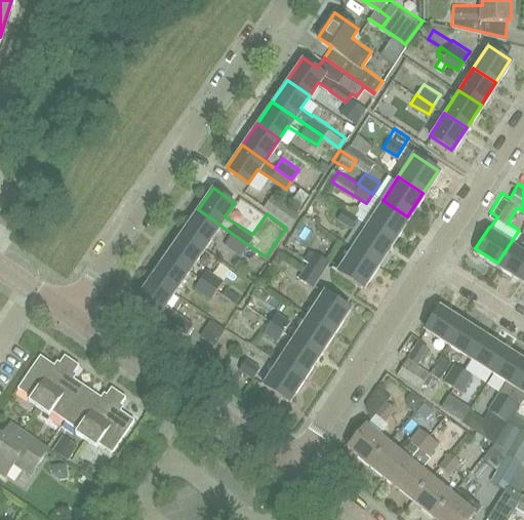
[(271,193),(263,205),(290,225),(298,212),(271,193)]
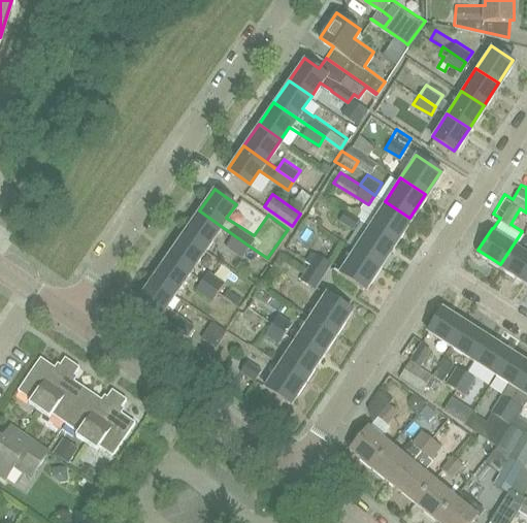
[(394,241),(409,218),(385,201),(369,224),(394,241)]
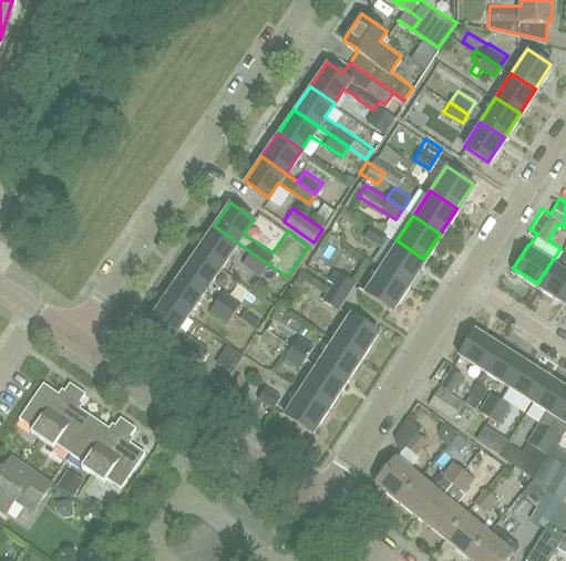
[(379,245),(387,234),(387,232),(382,229),(371,221),(363,235),(379,245)]
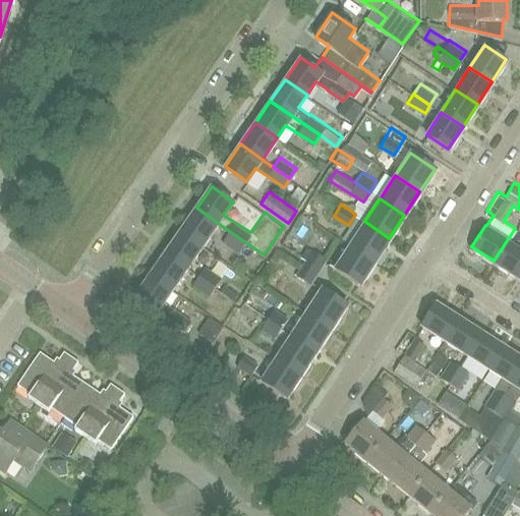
[(203,244),(218,223),(196,208),(181,229),(203,244)]
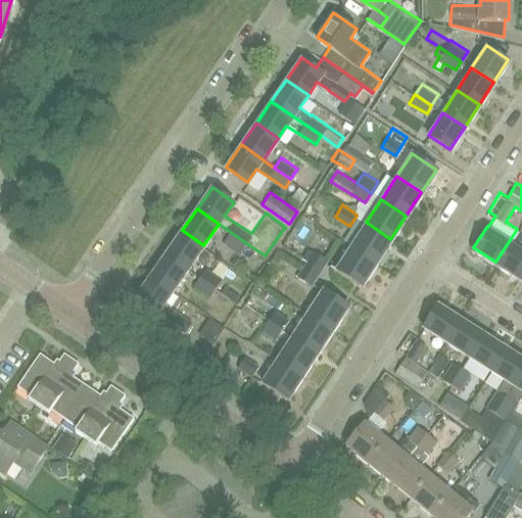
[(375,263),(390,239),(366,222),(350,246),(375,263)]
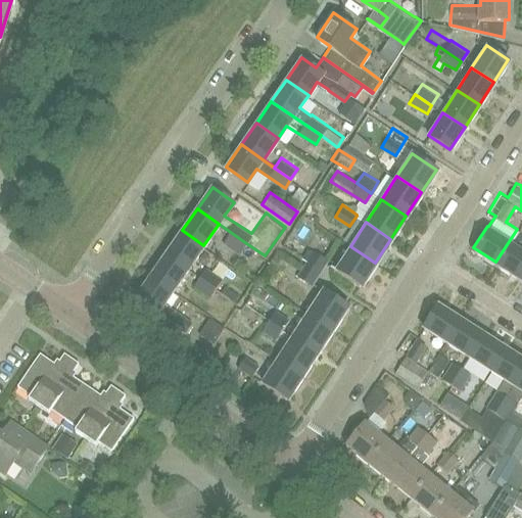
[(518,277),(521,270),(521,247),(512,241),(518,230),(517,229),(495,262),(518,277)]
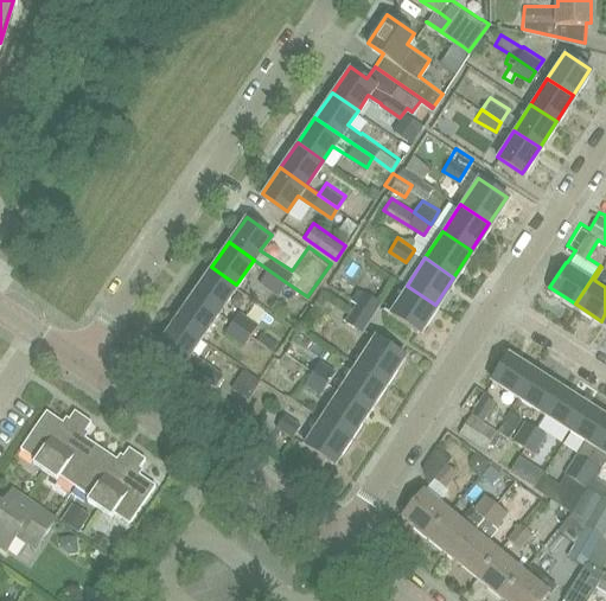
[(218,309),(236,285),(211,267),(193,293),(218,309)]
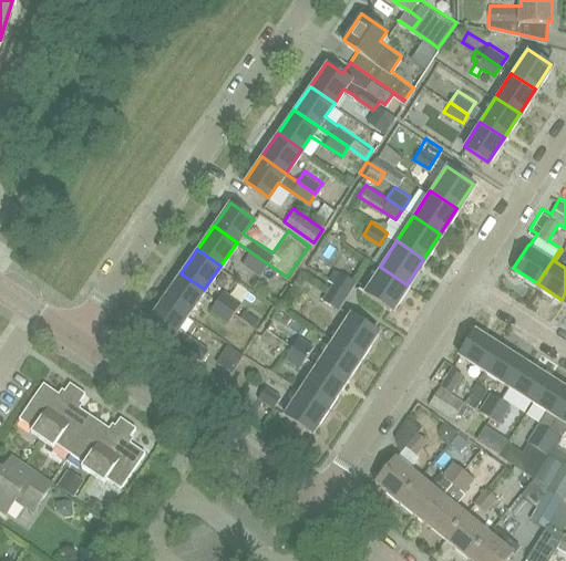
[(261,273),(266,265),(267,263),(248,250),(243,261),(261,273)]
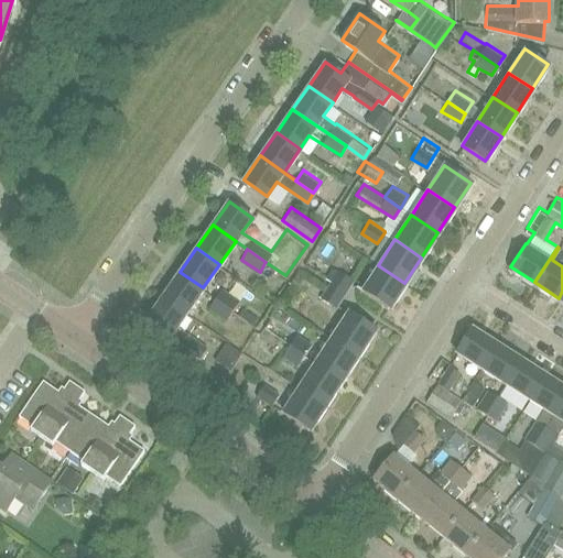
[(329,279),(327,283),(344,294),(354,279),(332,265),(324,276),(329,279)]
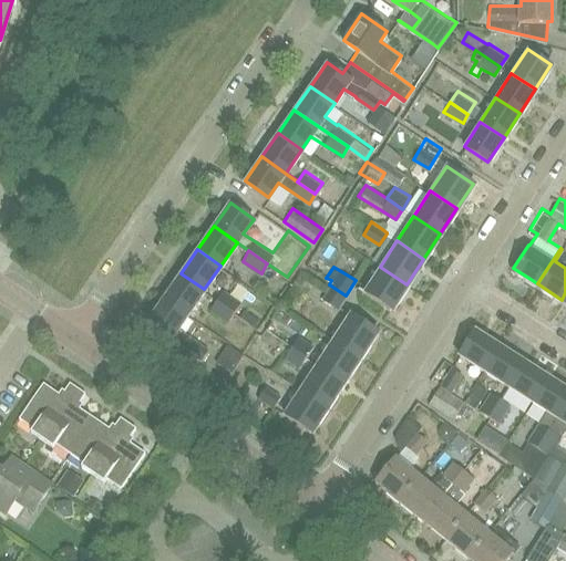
[(391,310),(407,284),(380,267),(363,291),(391,310)]
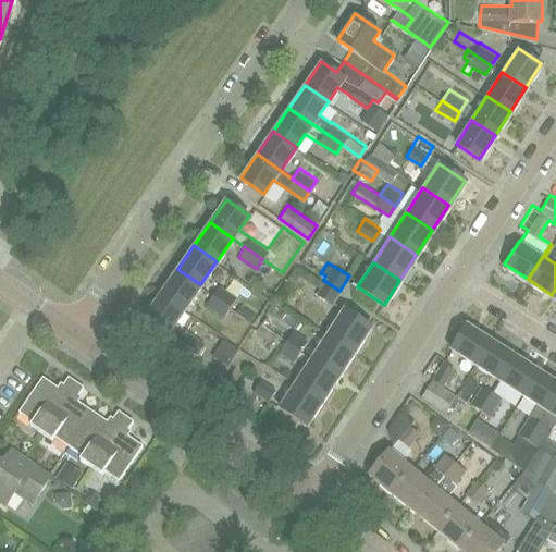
[(185,308),(200,284),(177,269),(162,292),(185,308)]
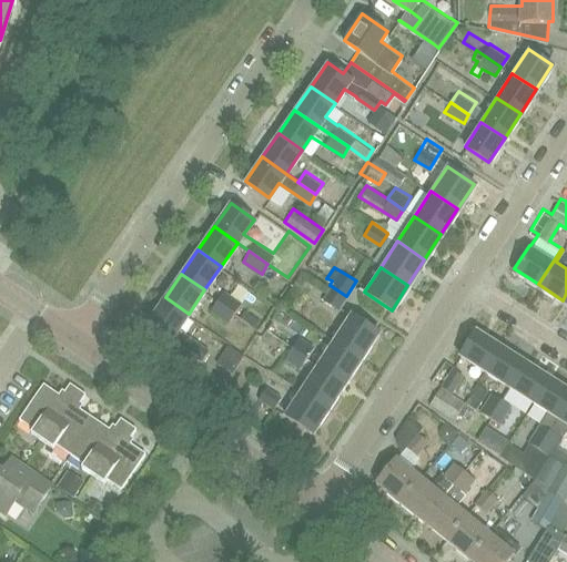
[(337,309),(346,296),(330,285),(327,287),(321,298),(337,309)]
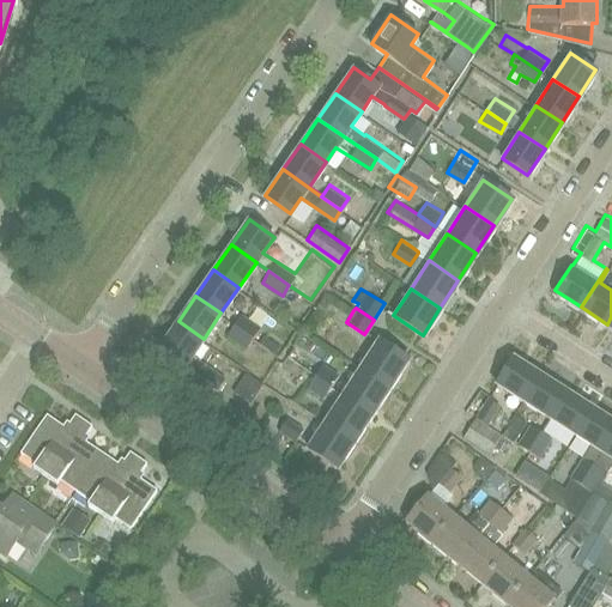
[(241,311),(234,322),(253,335),(261,325),(241,311)]
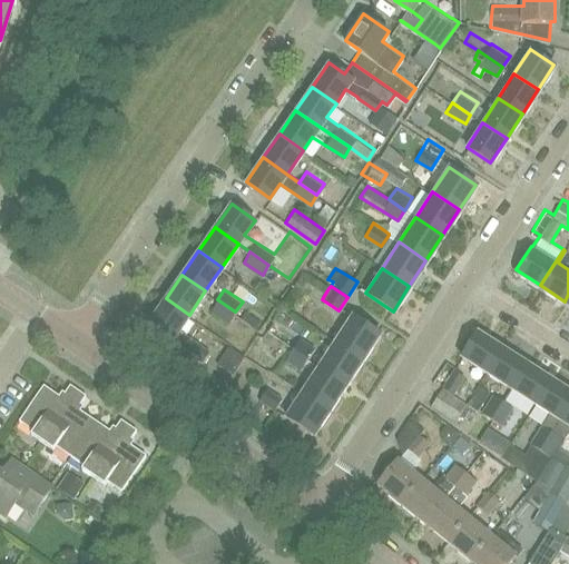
[(173,338),(189,315),(166,298),(149,322),(173,338)]
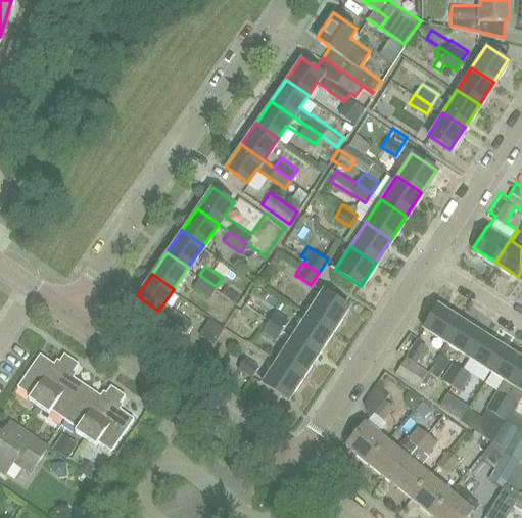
[(215,287),(216,286),(199,275),(193,285),(209,295),(211,293),(218,298),(222,291),(215,287)]
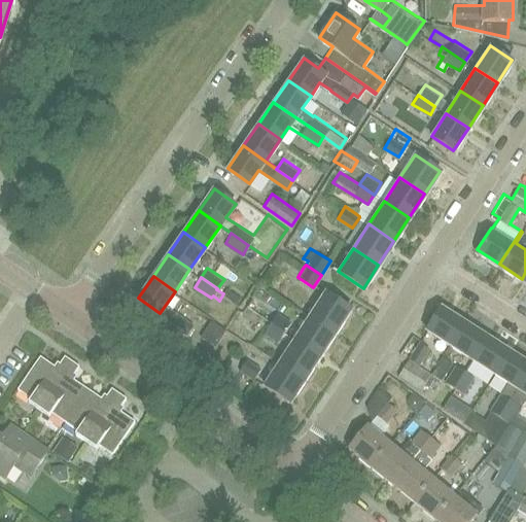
[(324,291),(309,315),(335,332),(350,309),(324,291)]
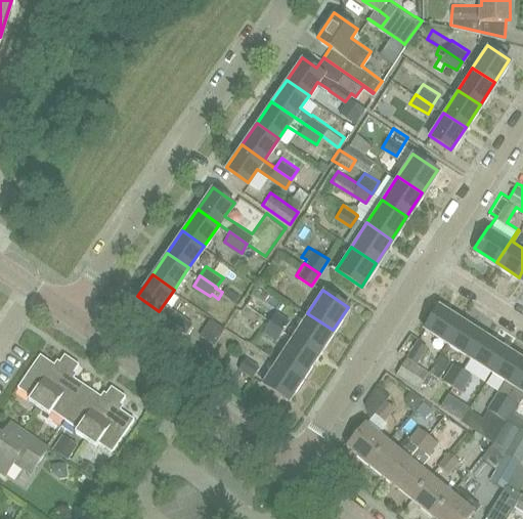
[(270,318),(268,320),(282,330),(291,318),(276,308),(275,309),(252,293),(245,303),(270,318)]
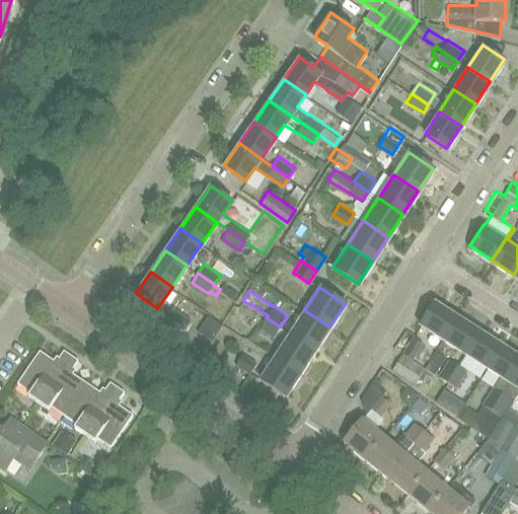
[(442,338),(456,314),(434,300),(420,323),(442,338)]
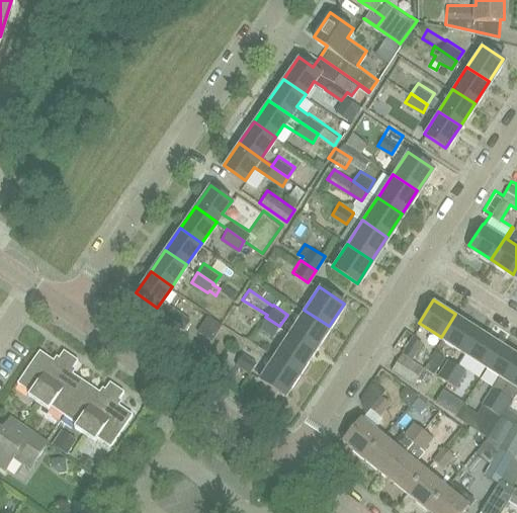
[(190,317),(174,306),(167,317),(183,327),(190,317)]
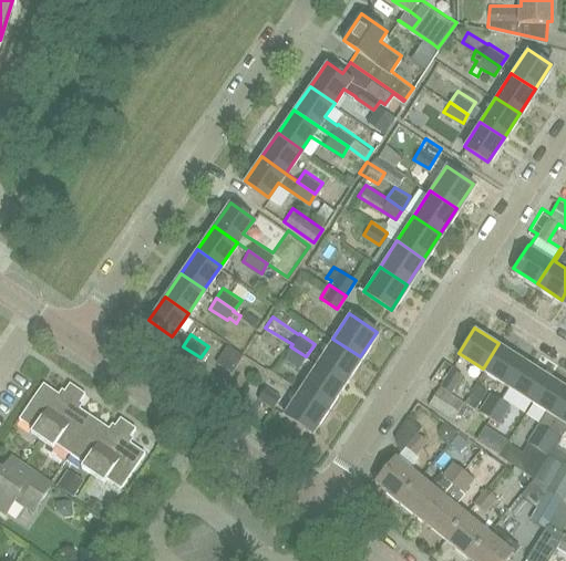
[(343,382),(360,356),(332,339),(316,364),(343,382)]
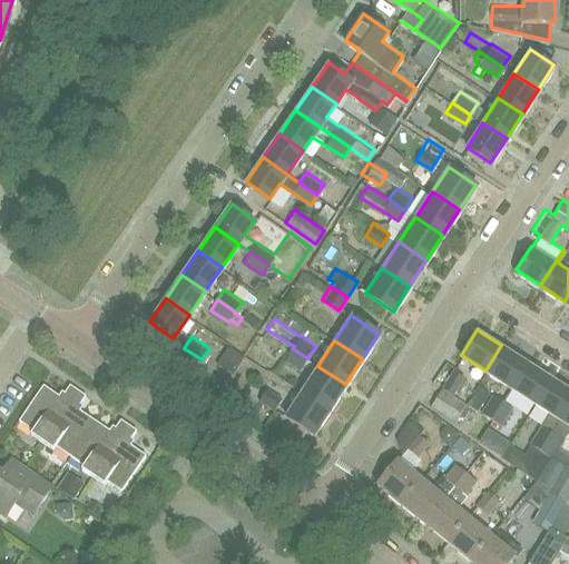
[(510,386),(526,362),(501,345),(486,370),(510,386)]
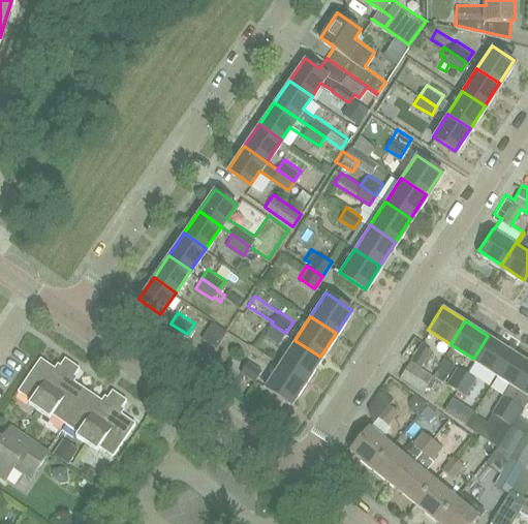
[(285,333),(271,324),(265,334),(279,342),(285,333)]
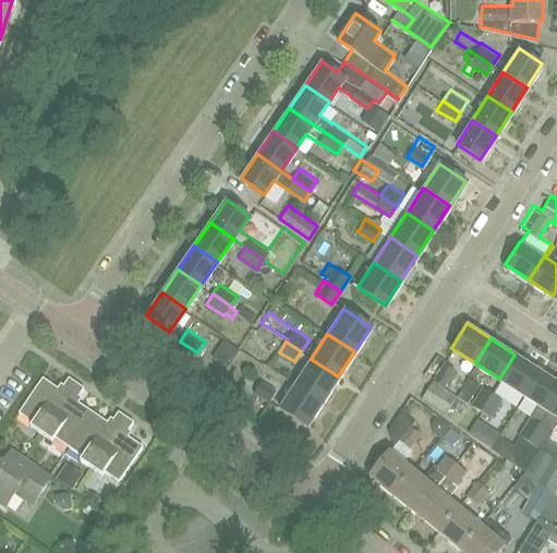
[(523,394),(539,370),(515,355),(499,379),(523,394)]
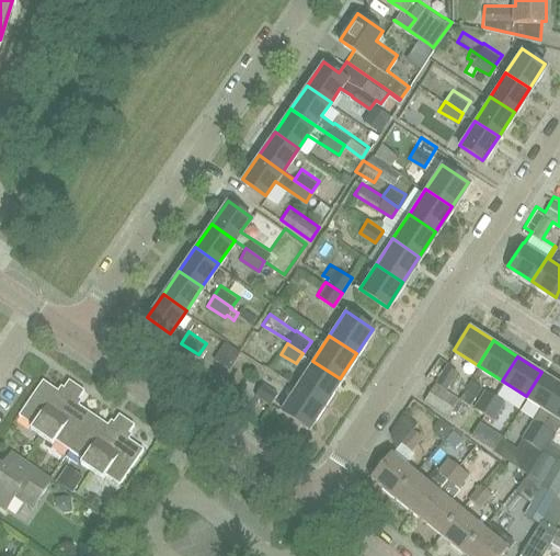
[(323,403),(340,378),(312,361),(297,385),(323,403)]
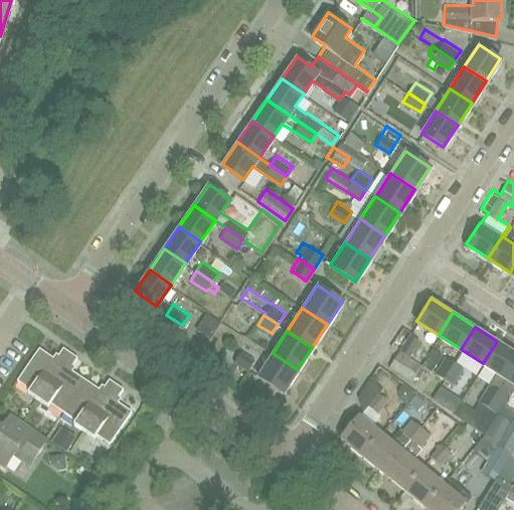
[(409,331),(399,348),(409,355),(420,337),(409,331)]
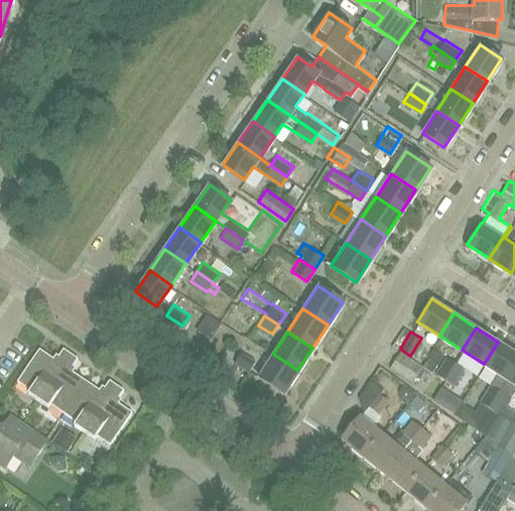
[(475,425),(514,363),(514,352),(498,342),(484,364),(497,373),(490,384),(489,383),(479,399),(481,401),(469,421),(475,425)]
